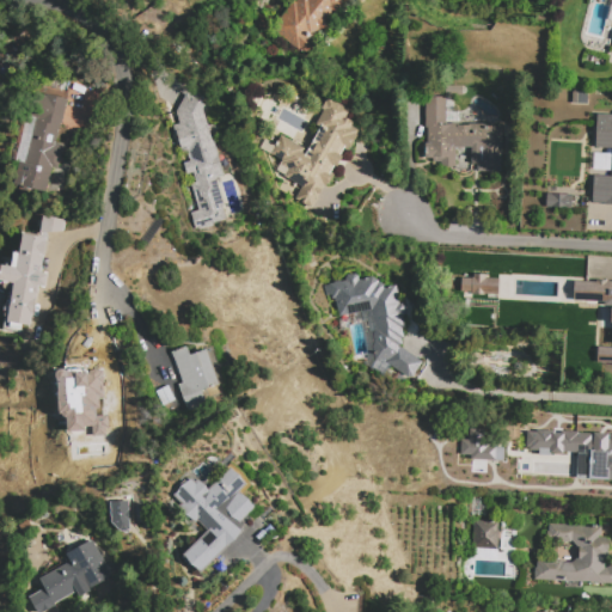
[(349,0),(335,17),(332,14),(329,18),(335,23),(336,26),(336,29),(335,30),(334,32),(331,35),(329,35),(325,35),(319,31),(317,34),(319,36),(303,56),(270,29),(295,0),(349,0)]
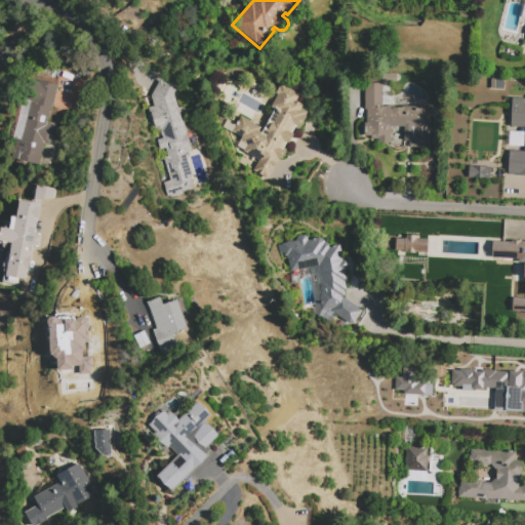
[(398,81),(398,82),(390,82),(390,96),(395,96),(395,107),(431,107),(431,148),(410,148),(410,142),(404,142),(404,131),(392,131),(392,143),(389,143),(389,144),(380,144),(380,143),(377,143),(377,139),(371,139),(371,135),(364,135),(364,123),(366,123),(366,110),(364,110),(364,84),(370,84),(370,74),(398,74),(398,75),(399,75),(400,76),(401,77),(401,78),(401,79),(400,80),(399,81),(398,81)]
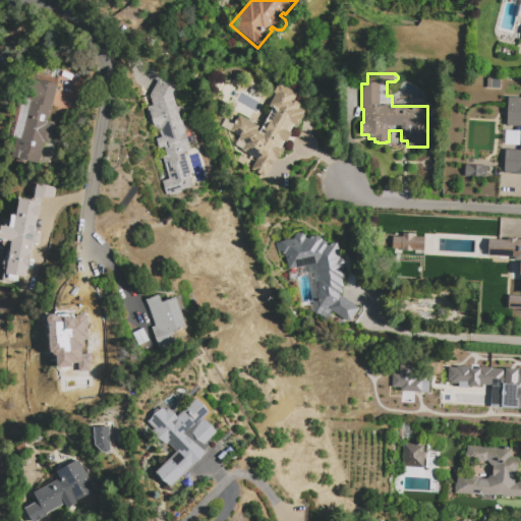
[(39,164),(12,158),(17,138),(10,136),(18,104),(24,106),(31,79),(40,81),(40,80),(57,84),(49,122),(54,123),(49,145),(44,142),(39,164)]
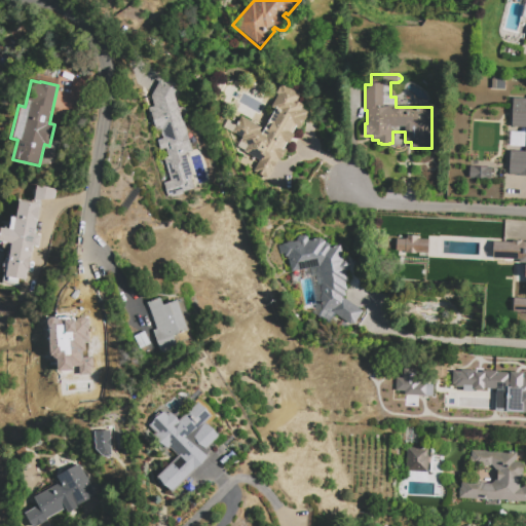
[(175,95),(182,120),(184,119),(193,154),(186,155),(192,178),(191,178),(194,190),(184,193),(184,195),(167,200),(163,183),(170,181),(163,158),(167,157),(165,149),(161,151),(158,140),(162,139),(159,128),(155,129),(150,108),(154,107),(151,97),(160,81),(177,90),(175,95)]
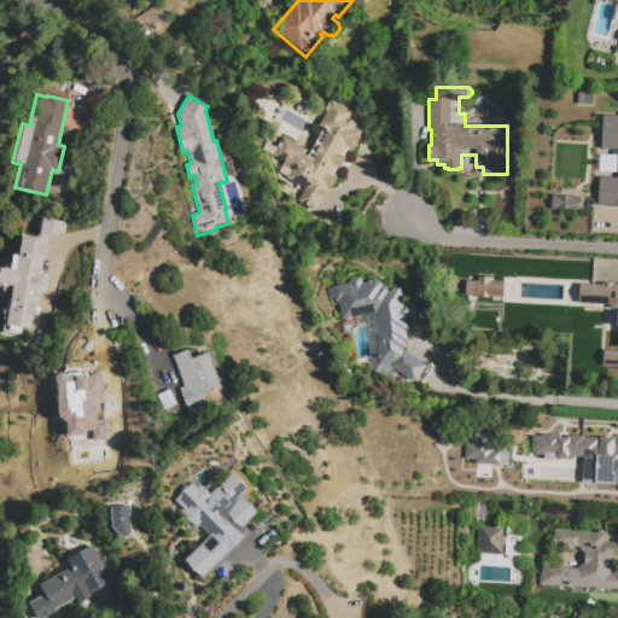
[(315,211),(297,203),(304,188),(279,175),(285,163),(274,157),(283,138),(308,151),(307,155),(309,156),(322,129),(320,128),(327,112),(326,111),(331,99),(354,111),(349,120),(359,124),(356,128),(363,132),(353,153),(348,151),(344,157),(345,158),(340,169),(338,168),(334,175),(337,176),(330,190),(326,188),(315,211)]
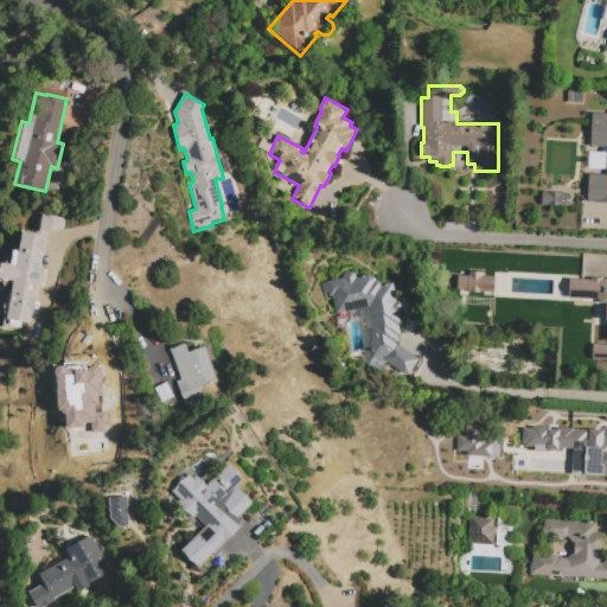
[(588,200),(589,174),(606,174),(606,146),(590,146),(592,113),(606,113),(606,204),(600,204),(600,202),(588,200)]
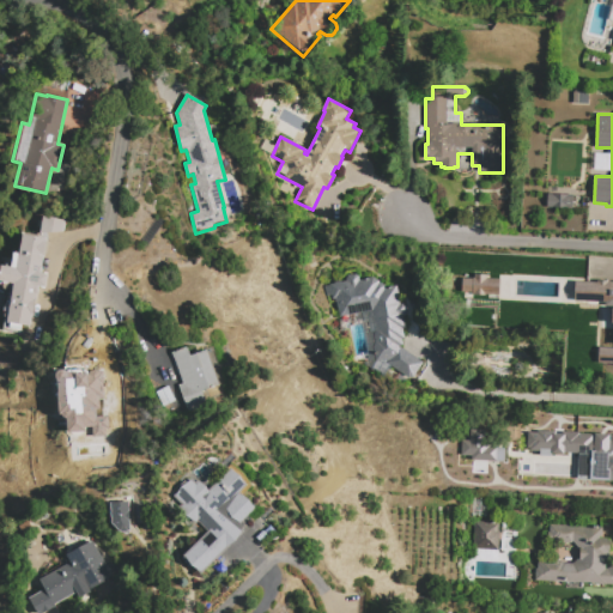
[(547,207),(548,194),(575,195),(574,208),(547,207)]
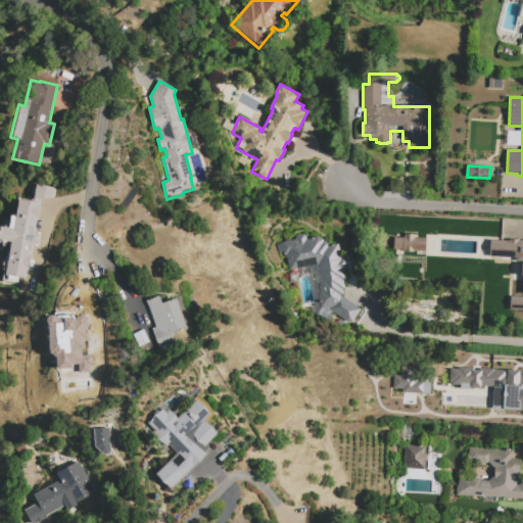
[(55,187),(36,185),(34,198),(53,200),(55,187)]
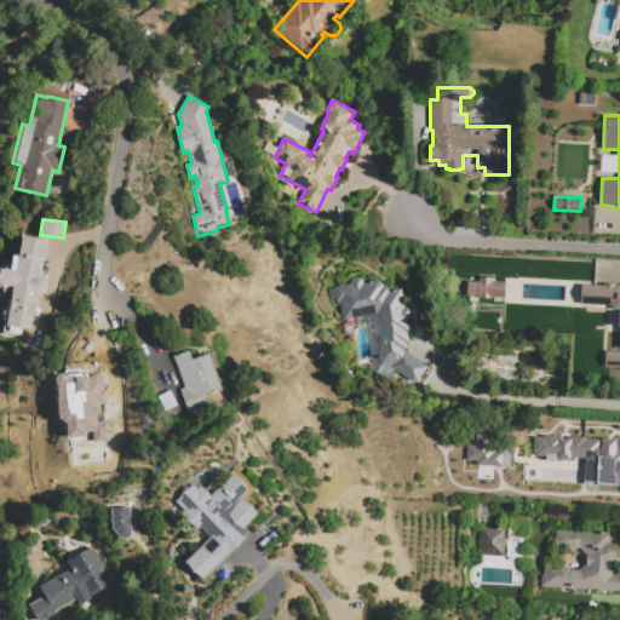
[(5,326),(13,287),(0,285),(0,279),(3,269),(11,270),(15,253),(19,254),(23,235),(49,240),(42,269),(45,269),(44,276),(49,277),(45,293),(40,292),(39,299),(38,299),(30,331),(5,326)]
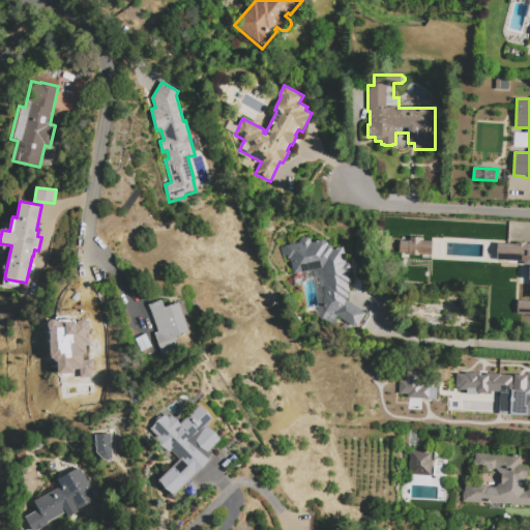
[(396,223),(419,224),(417,258),(395,257),(396,223)]
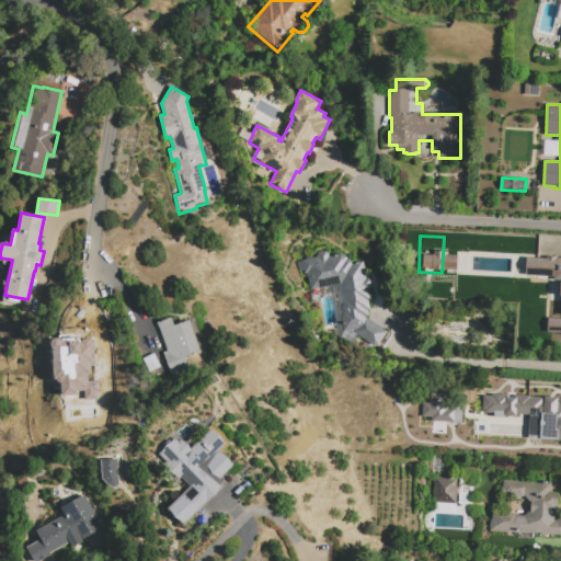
[(365,318),(388,332),(377,348),(357,335),(352,343),(342,336),(345,332),(336,296),(313,300),(307,274),(305,274),(304,273),(299,274),(297,263),(301,262),(301,261),(307,260),(306,259),(312,258),(312,259),(317,258),(317,256),(319,253),(325,251),(329,253),(330,256),(342,254),(347,258),(347,260),(350,260),(353,262),(354,263),(363,262),(366,277),(369,277),(371,281),(373,286),(371,289),(369,290),(371,300),(369,301),(370,310),(368,311),(369,317),(365,318)]
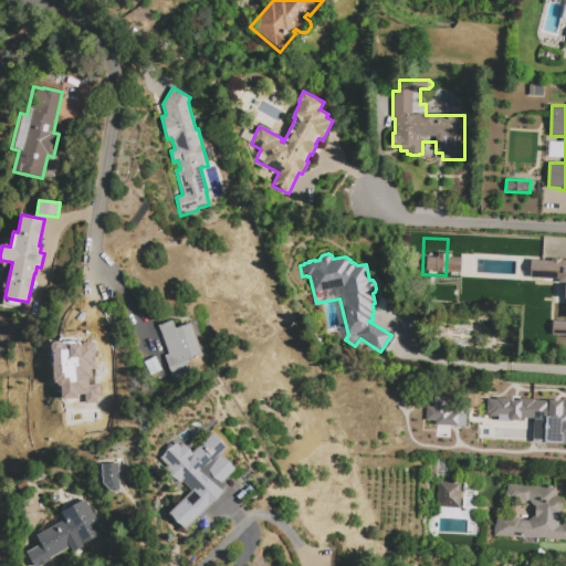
[(530,260),(551,261),(551,259),(565,259),(565,335),(552,335),(552,321),(565,321),(565,297),(564,297),(564,285),(565,285),(565,282),(557,282),(558,279),(528,278),(530,260)]
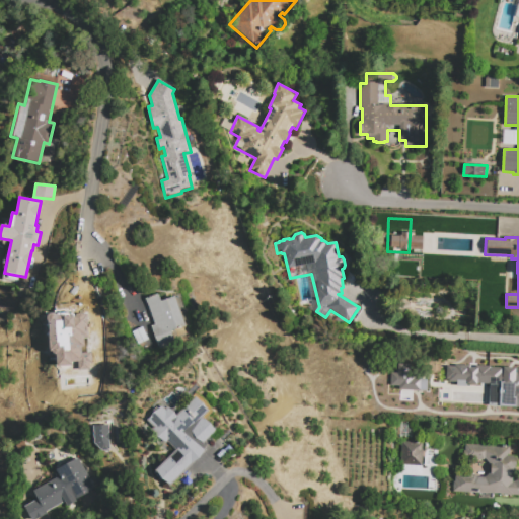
[(151,326),(153,325),(143,301),(160,294),(162,300),(179,294),(191,324),(171,331),(175,343),(159,350),(151,326)]
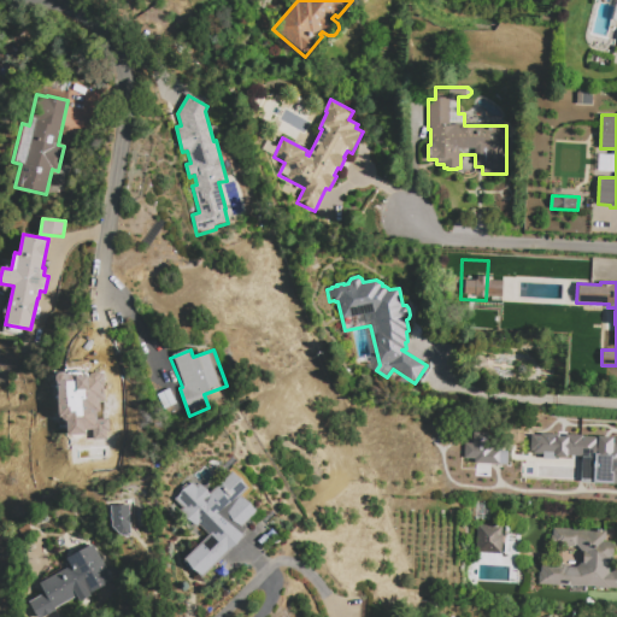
[(80,405),(86,403),(82,391),(87,389),(83,372),(115,364),(119,385),(110,387),(121,430),(88,439),(80,405)]
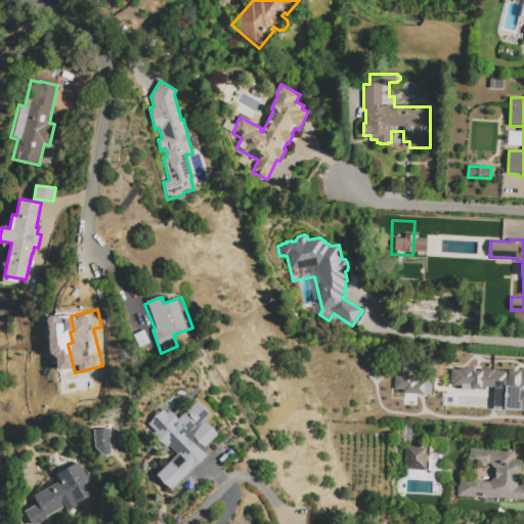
[(399,395),(399,366),(413,366),(413,377),(434,377),(434,375),(453,375),(453,392),(426,392),(426,395),(434,395),(434,405),(409,405),(409,412),(389,412),(389,403),(405,402),(405,395),(399,395)]
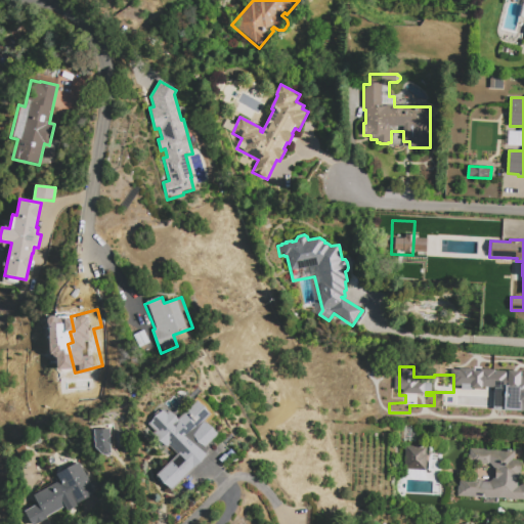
[(492,409),(523,410),(523,372),(449,367),(449,384),(460,385),(460,388),(493,390),(492,409)]
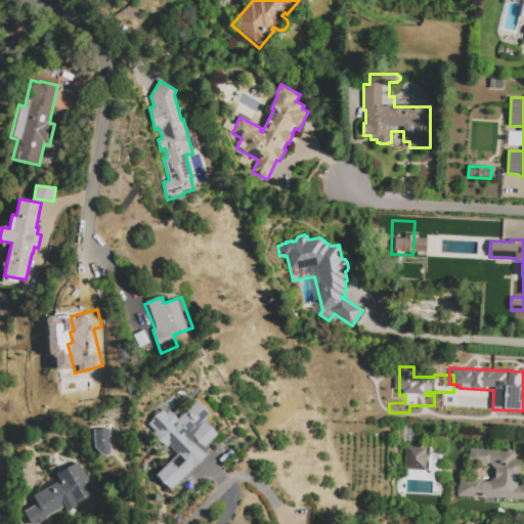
[(171,491),(157,477),(178,454),(170,446),(166,450),(151,436),(154,434),(146,426),(164,408),(168,412),(170,410),(179,419),(197,400),(212,415),(206,422),(219,435),(209,445),(212,449),(171,491)]
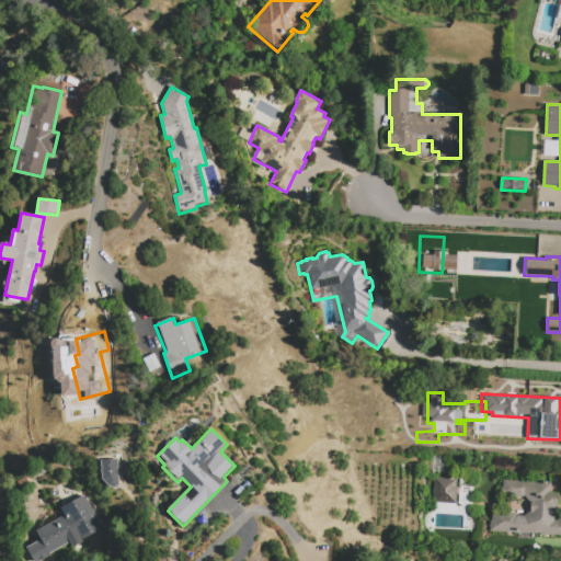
[(101,460),(118,459),(119,485),(117,485),(117,487),(110,488),(102,479),(101,460)]
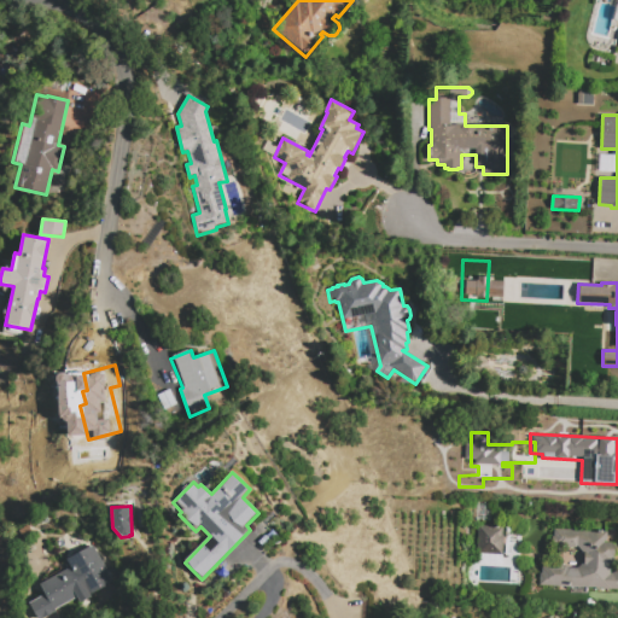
[(478,526),(505,529),(503,555),(477,554),(478,526)]
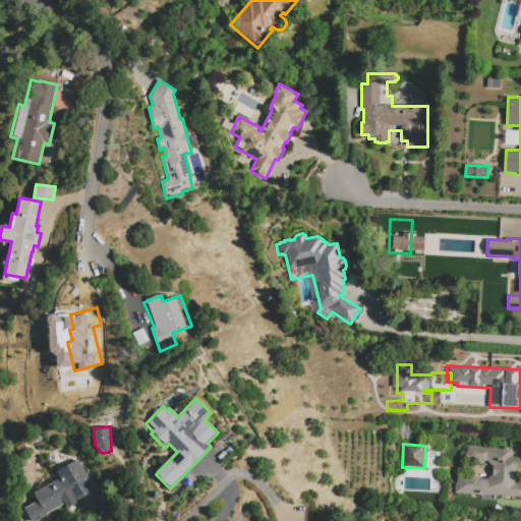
[(520,497),(455,495),(455,483),(457,483),(457,478),(459,478),(459,476),(477,477),(479,479),(487,479),(493,475),(493,465),(490,465),(487,461),(467,460),(467,458),(465,458),(466,453),(467,453),(468,447),(513,449),(512,458),(520,458),(519,468),(518,468),(517,477),(515,477),(515,483),(519,483),(519,480),(520,480),(520,497)]
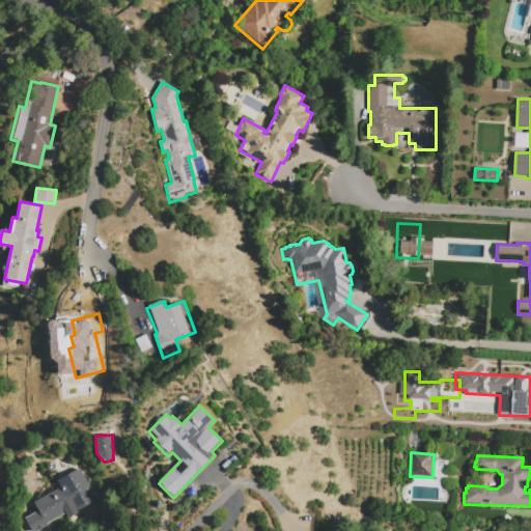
[(31,530),(25,519),(38,510),(34,502),(60,486),(57,482),(80,469),(99,500),(68,518),(66,514),(38,530),(31,530)]
